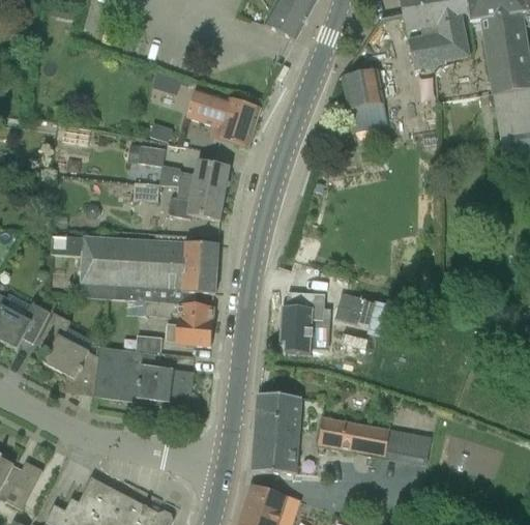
[(280,0),(267,27),(296,40),(317,0),(280,0)]
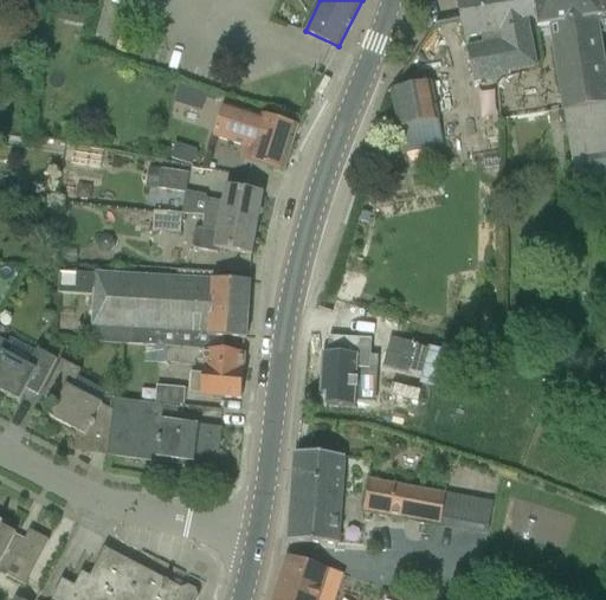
[(464,34),(477,32),(478,42),(468,44),(472,73),(474,79),(496,75),(509,73),(509,69),(537,63),(528,17),(534,15),(532,0),(457,0),(461,15),(464,34)]
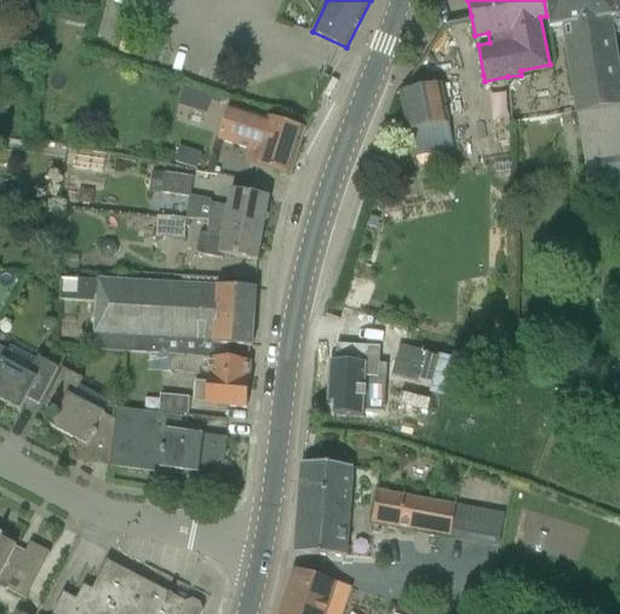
[(544,0),(546,16),(547,24),(561,22),(574,112),(577,110),(584,160),(606,156),(585,0),(544,0)]
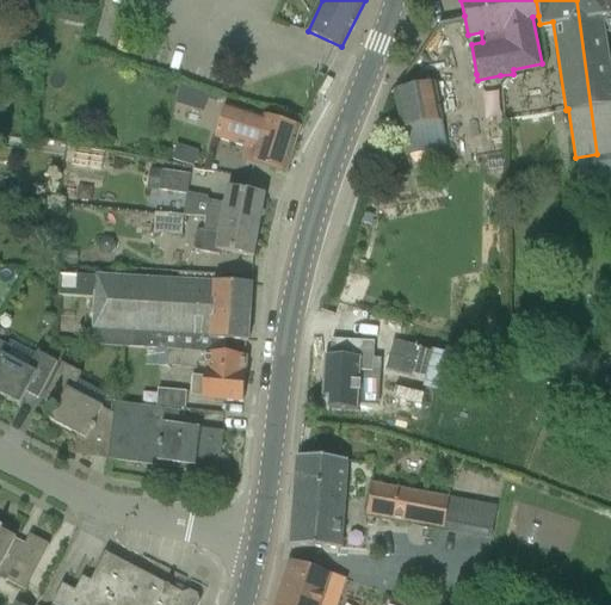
[(576,0),(597,154),(610,150),(610,66),(604,19),(606,19),(609,30),(610,29),(610,0),(576,0)]
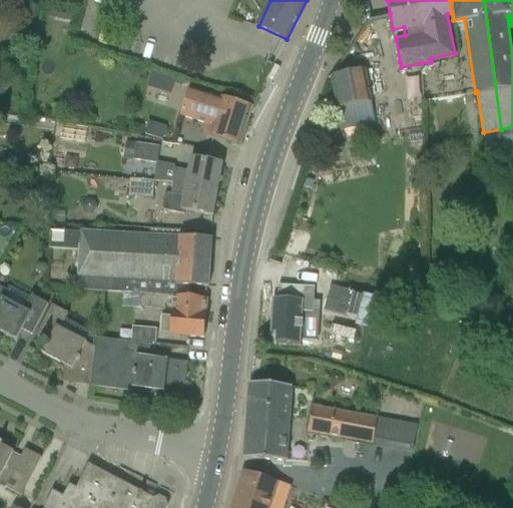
[(13,59),(21,60),(22,51),(14,50),(13,59)]
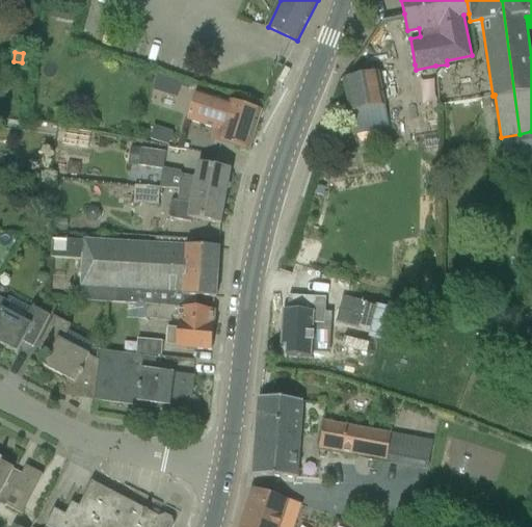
[(384,103),(377,69),(343,77),(344,78),(350,110),(384,103)]
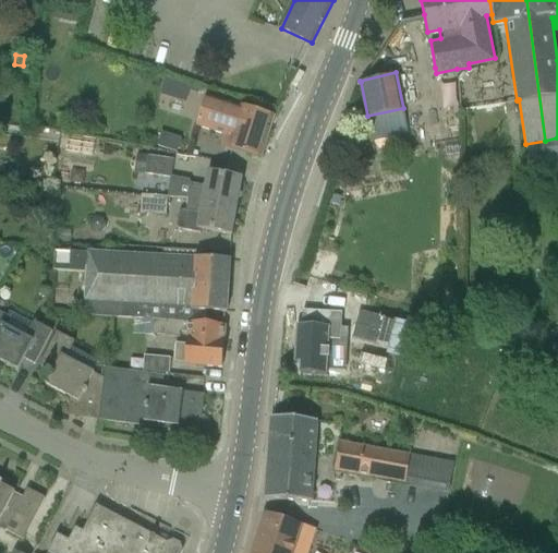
[(166,73),(160,88),(187,98),(193,83),(166,73)]
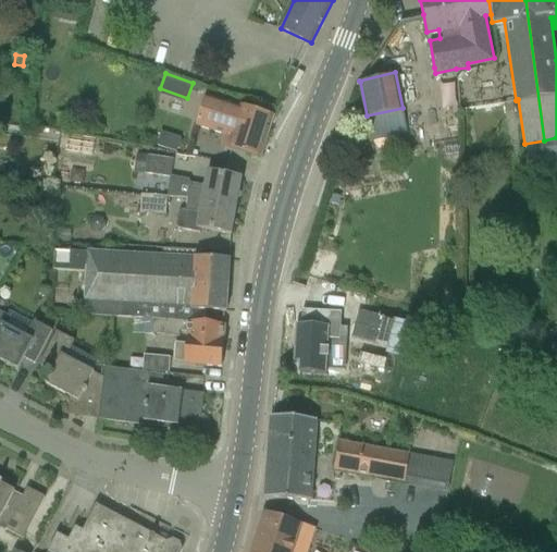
[(260,156),(273,113),(214,96),(206,93),(197,122),(226,131),(222,143),(225,144),(225,145),(260,156)]
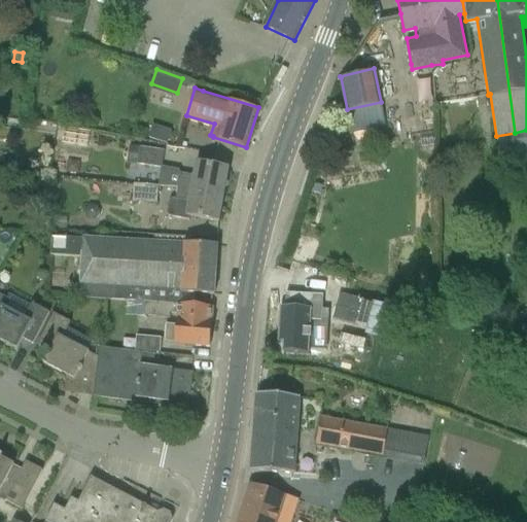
[(355,108),(356,125),(386,124),(385,106),(355,108)]
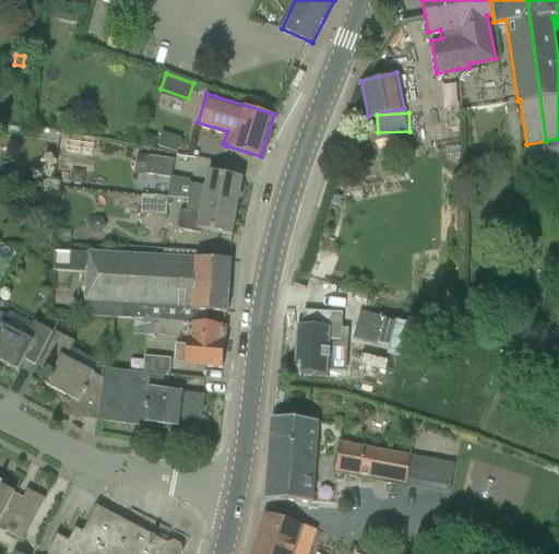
[(177,150),(182,136),(163,129),(157,143),(177,150)]
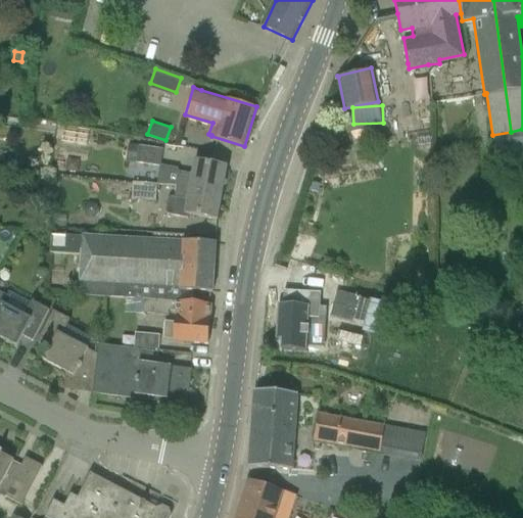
[(136,142),(133,159),(160,163),(162,146),(136,142)]
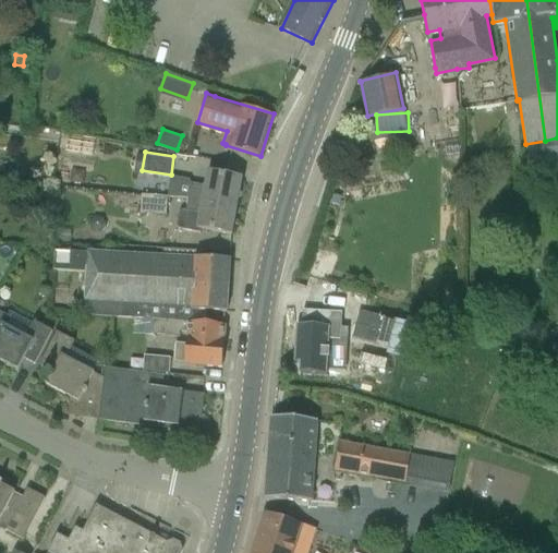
[(202,182),(191,180),(185,195),(237,205),(242,176),(205,168),(202,182)]
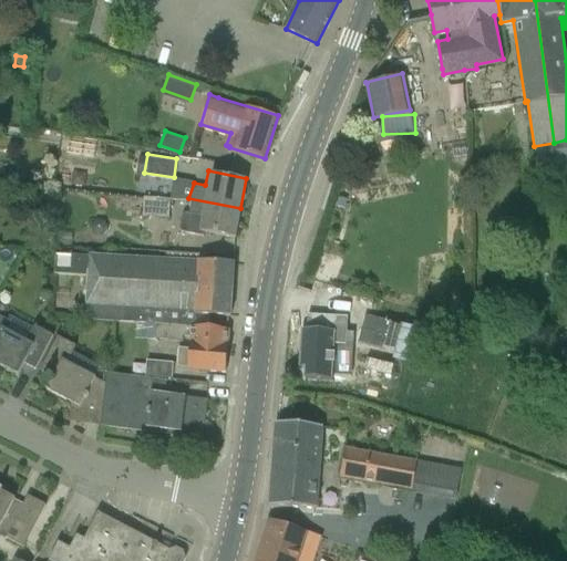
[(171,197),(169,197),(143,195),(142,213),(168,215),(171,197)]
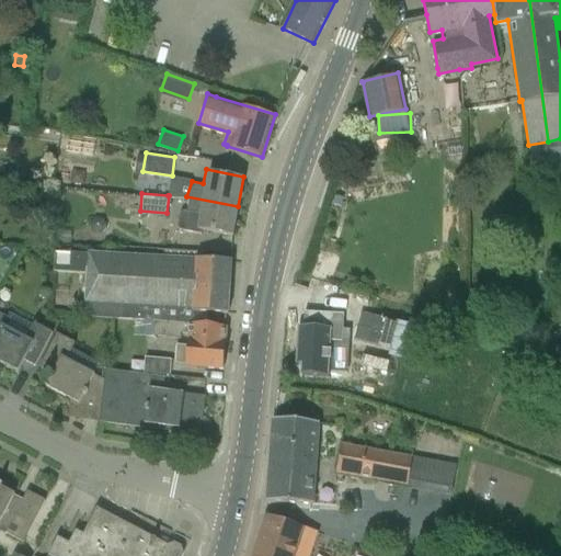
[(232,233),(238,206),(186,196),(184,210),(182,208),(179,211),(178,225),(179,227),(201,231),(202,227),(232,233)]
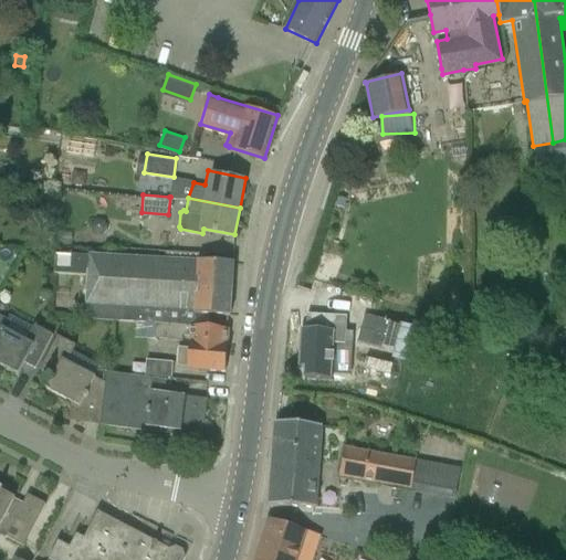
[(87,273),(85,313),(111,315),(185,323),(186,307),(195,307),(195,312),(230,313),(233,260),(200,259),(201,251),(164,249),(164,252),(112,250),(112,253),(54,251),(53,270),(87,273)]
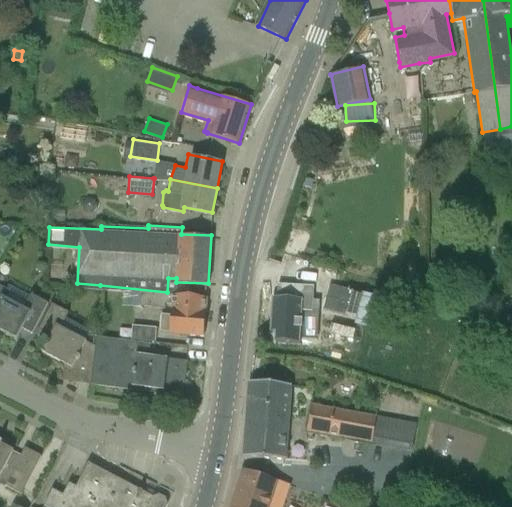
[(308,299),(308,283),(278,282),(276,306),(271,305),(270,329),(275,330),(274,339),(300,341),(302,298),(308,299)]
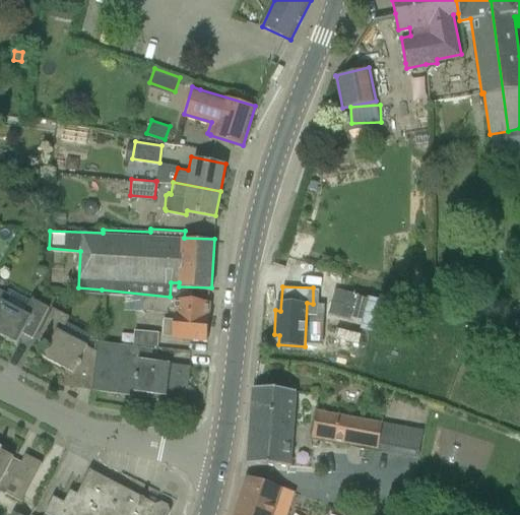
[(0,332),(16,342),(22,331),(33,336),(49,306),(31,297),(22,313),(6,305),(11,295),(0,288),(0,332)]
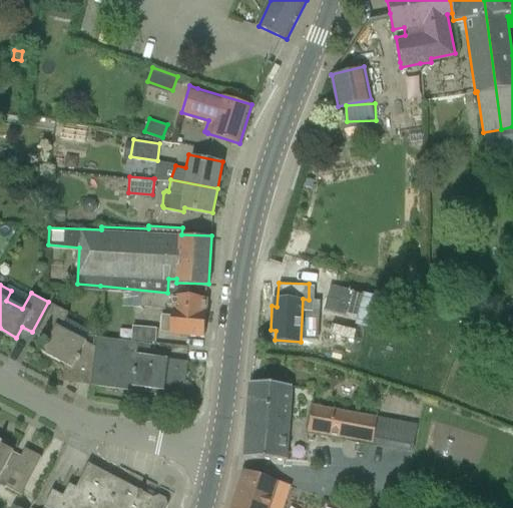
[(169,333),(203,335),(207,297),(167,293),(123,289),(122,302),(164,305),(164,300),(172,301),(171,314),(161,313),(160,330),(169,331),(169,333)]
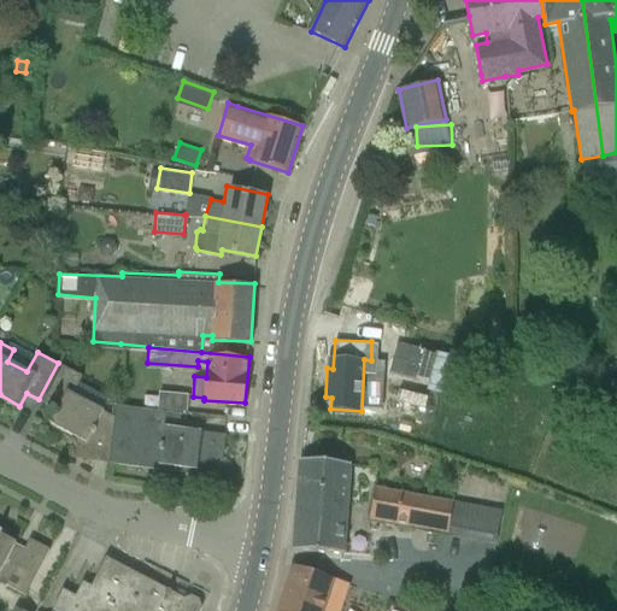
[(107,454),(115,413),(71,393),(80,374),(60,365),(43,401),(57,407),(51,421),(82,438),(81,451),(107,454)]
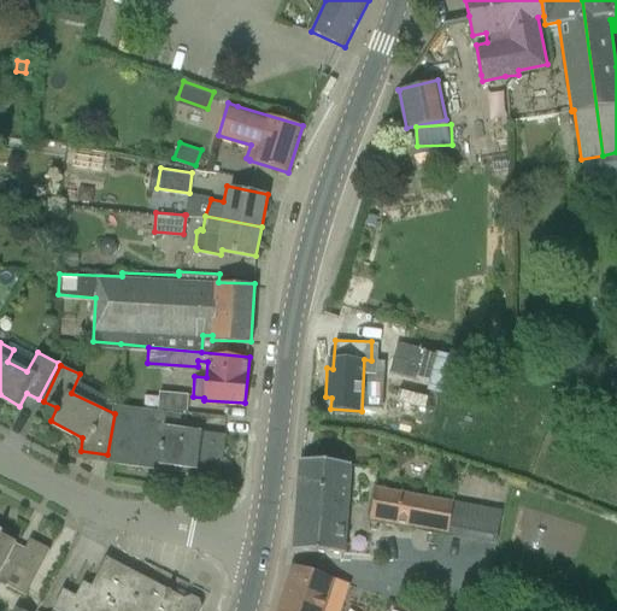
[(187,409),(188,393),(159,389),(158,406),(187,409)]
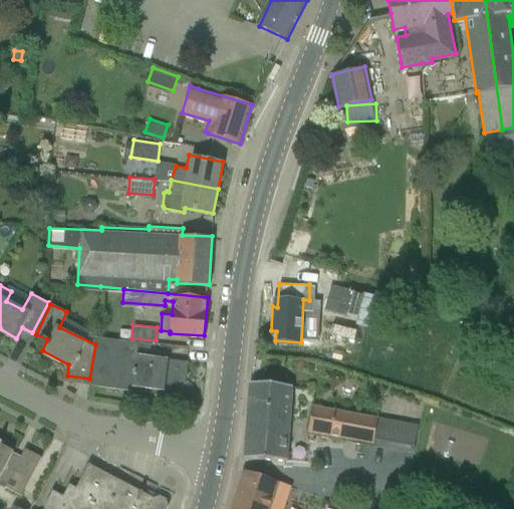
[(96,345),(95,344),(89,378),(91,378),(91,384),(133,390),(134,386),(181,392),(185,361),(188,361),(188,360),(140,351),(141,343),(98,335),(96,345)]
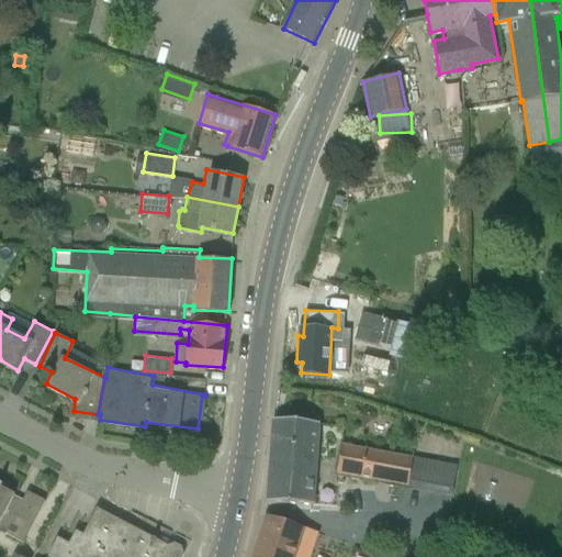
[(319,420),(274,416),(273,416),(270,466),(288,467),(287,472),(307,474),(307,465),(312,465),(312,468),(316,468),(319,420)]
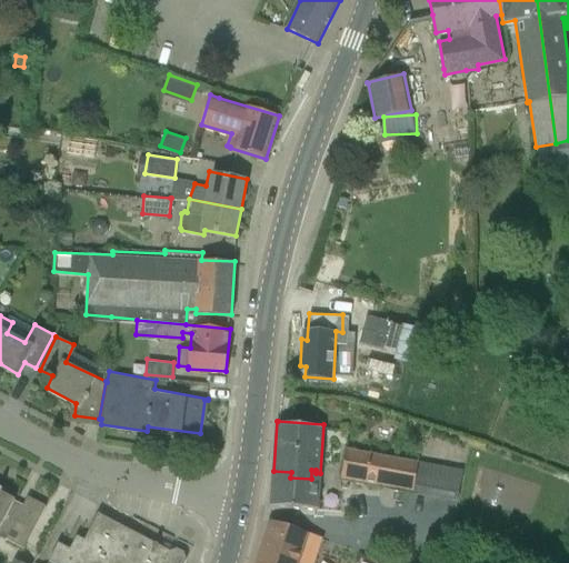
[(419,456),(346,445),(340,474),(385,480),(383,484),(412,489),(419,456)]
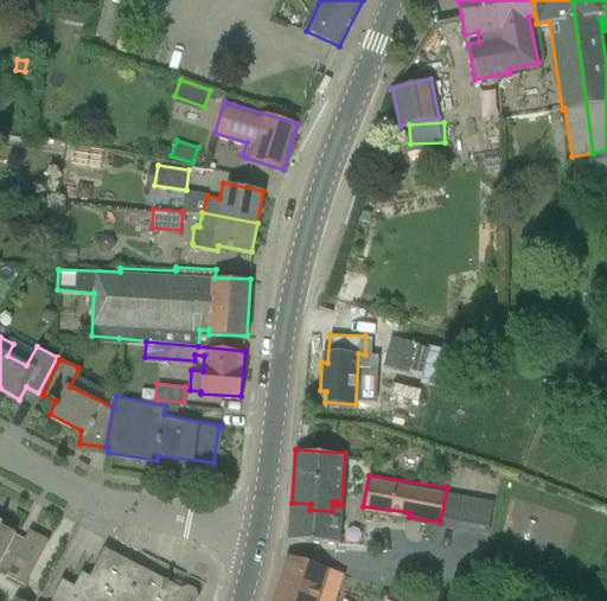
[(451,523),(491,530),(496,497),(455,491),(451,523)]
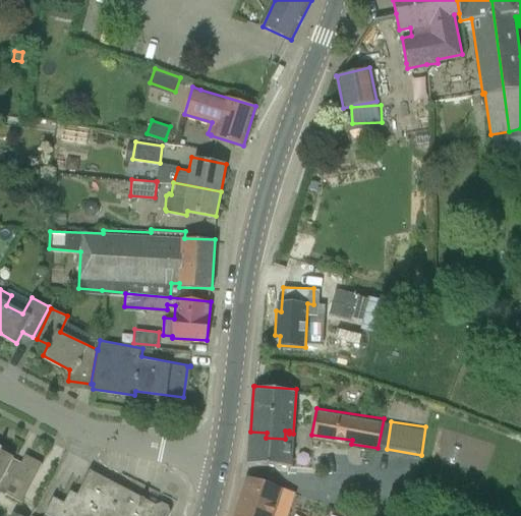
[(247,462),(251,462),(290,464),(293,434),(289,434),(289,431),(285,431),(285,439),(266,438),(267,433),(250,432),(247,462)]
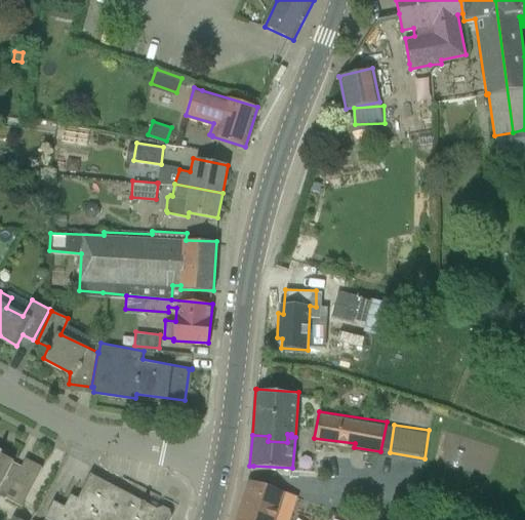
[(23,505),(42,466),(26,456),(19,467),(12,463),(13,460),(12,460),(12,461),(1,454),(3,451),(0,449),(0,493),(4,496),(4,495),(23,505)]
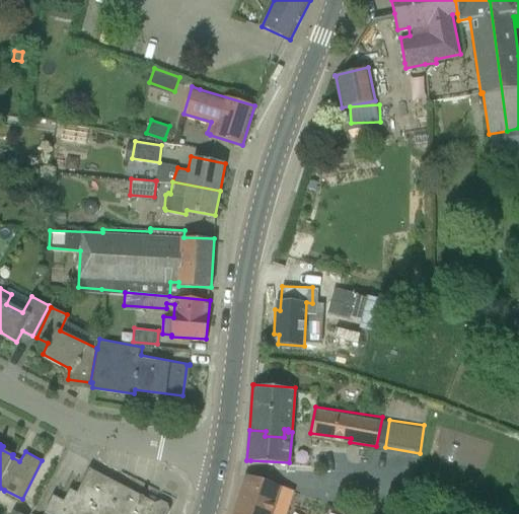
[(53,494),(45,510),(52,513),(166,513),(169,509),(167,503),(161,499),(155,502),(123,485),(89,467),(77,491),(70,488),(64,500),(53,494)]
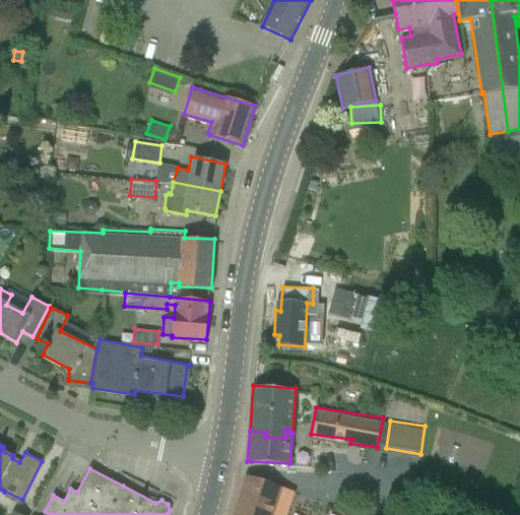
[(246,474),(233,514),(285,514),(289,503),(283,502),(288,488),(246,474)]
